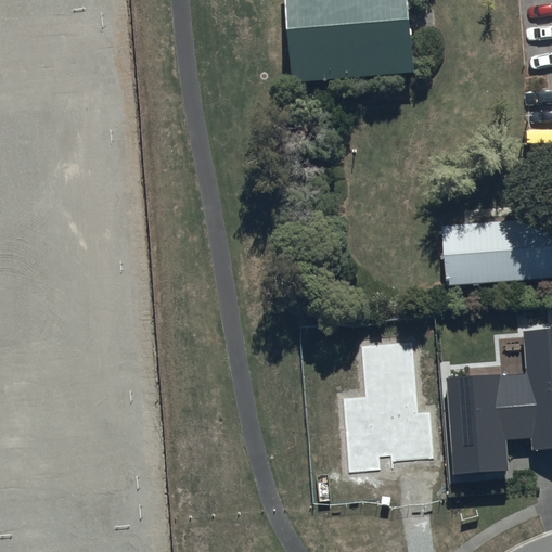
[(284,0),(292,85),(411,75),(405,0),(284,0)]
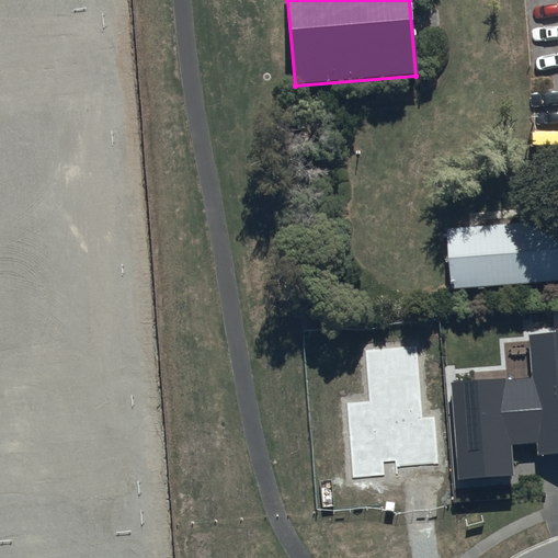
[(557,217),(445,227),(451,289),(557,280),(557,217)]
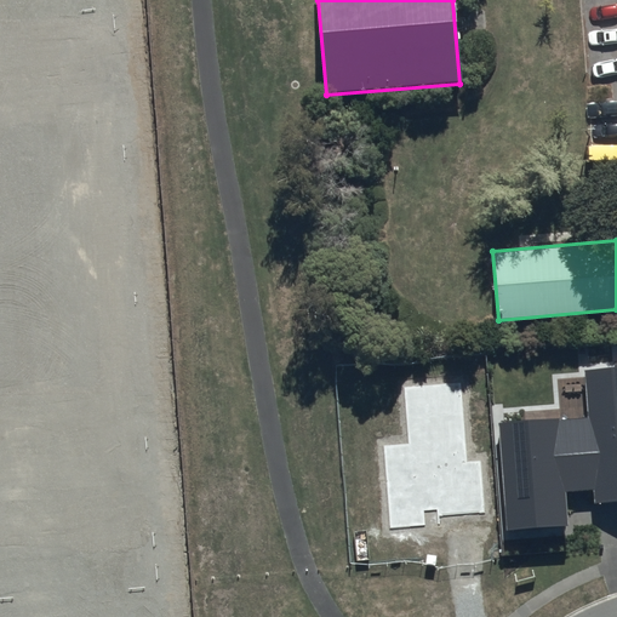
[(616,497),(616,361),(580,364),(583,412),(496,418),(503,526),(564,523),(561,489),(590,486),(590,500),(616,497)]
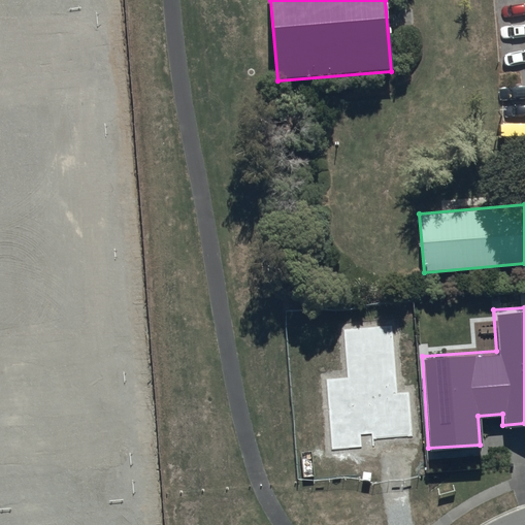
[(396,388),(391,320),(338,325),(342,372),(321,374),(328,450),(361,447),(360,432),(368,431),(370,437),(411,433),(406,387),(396,388)]
